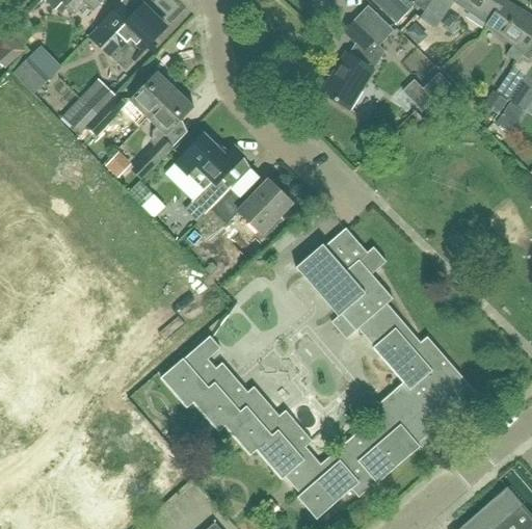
[(68,0),(70,6),(75,10),(84,0),(92,7),(99,0),(49,0),(55,5),(60,0),(68,0)]
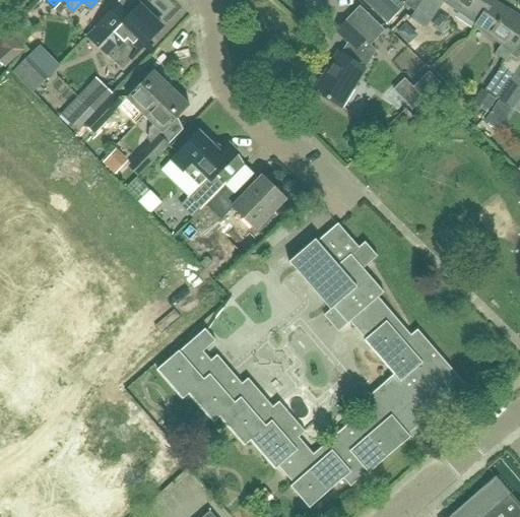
[(396,0),(365,0),(385,17),(393,9),(391,6),(396,0)]
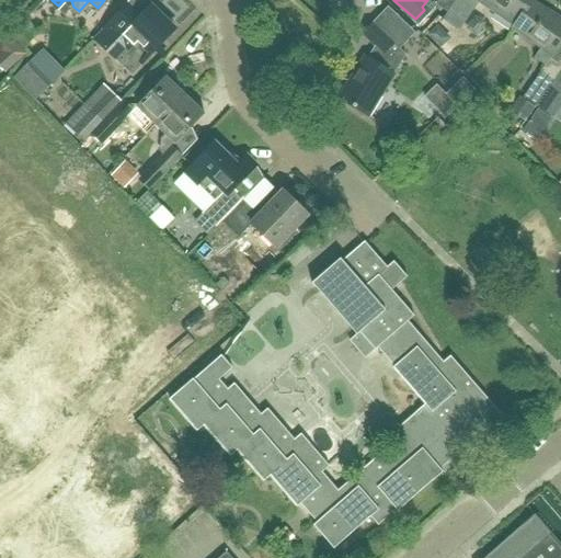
[(490,0),(518,19),(531,0),(490,0)]
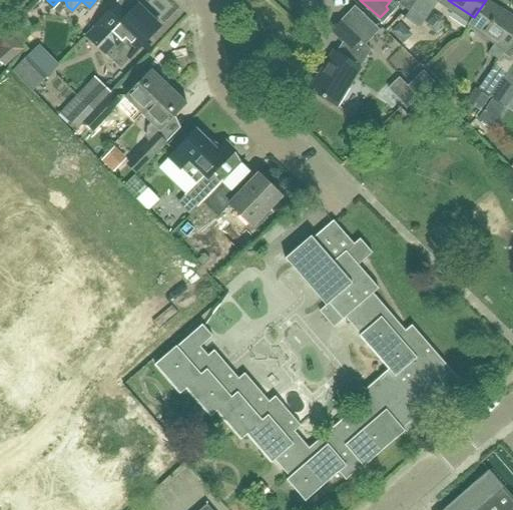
[(474,17),(470,23),(496,40),(488,51),(498,58),(496,62),(497,63),(480,88),(491,95),(512,61),(512,38),(512,37),(512,35),(512,15),(491,0),(486,0),(474,17)]
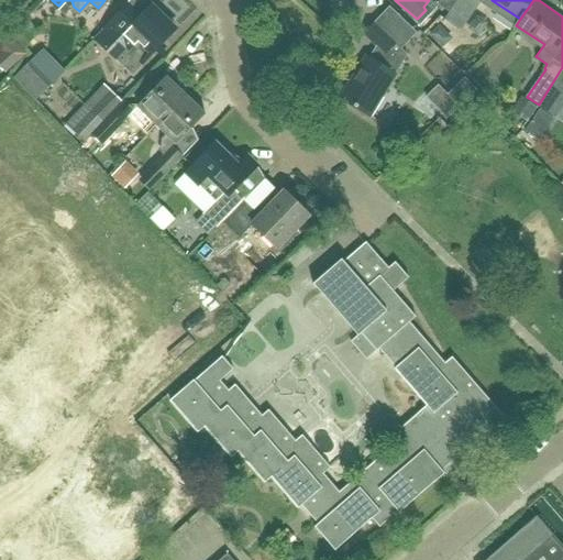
[(420,28),(393,2),(385,9),(382,13),(376,18),(405,43),(414,34),(420,28)]
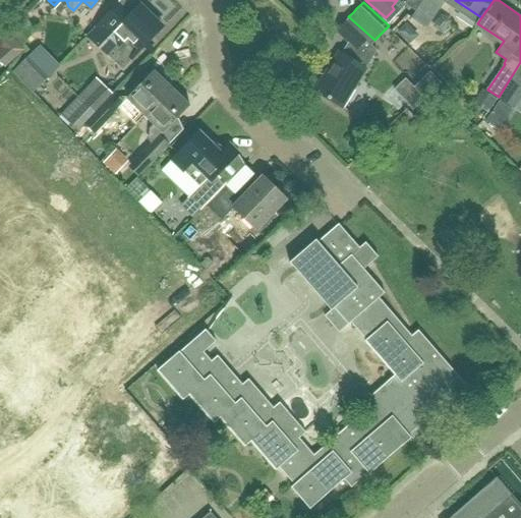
[(85,34),(107,55),(125,36),(138,48),(162,24),(139,3),(126,16),(114,4),(85,34)]
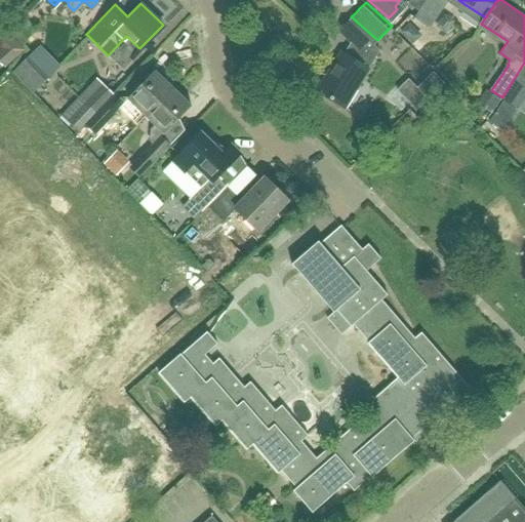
[(37,29),(25,16),(9,31),(22,43),(37,29)]
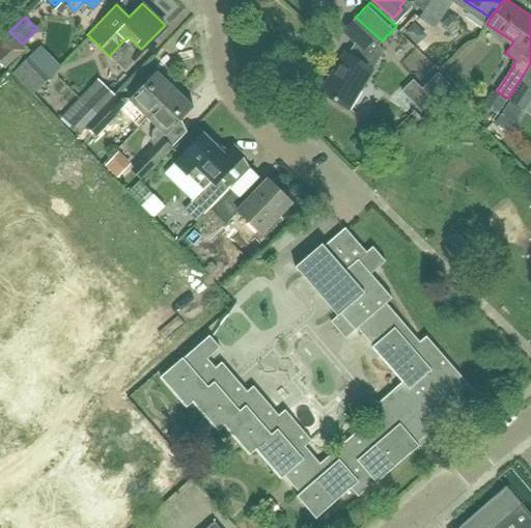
[(330,74),(320,90),(347,107),(371,67),(383,49),(378,44),(379,43),(355,19),(343,29),(358,44),(352,55),(344,51),(335,66),(337,67),(332,75),(330,74)]
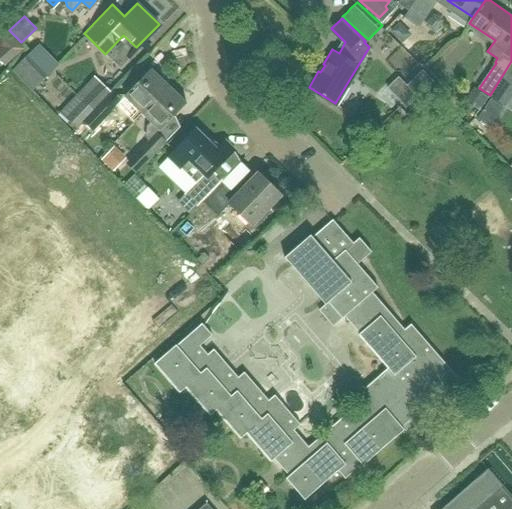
[(51,69),(31,49),(11,69),(31,88),(51,69)]
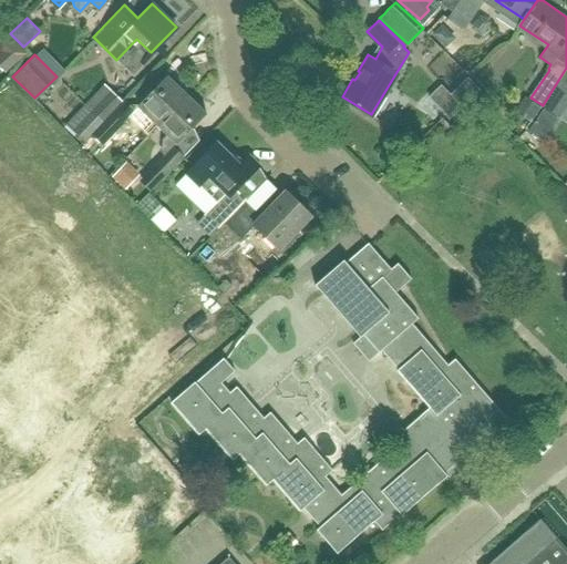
[(566,68),(543,105),(553,112),(566,91),(566,68)]
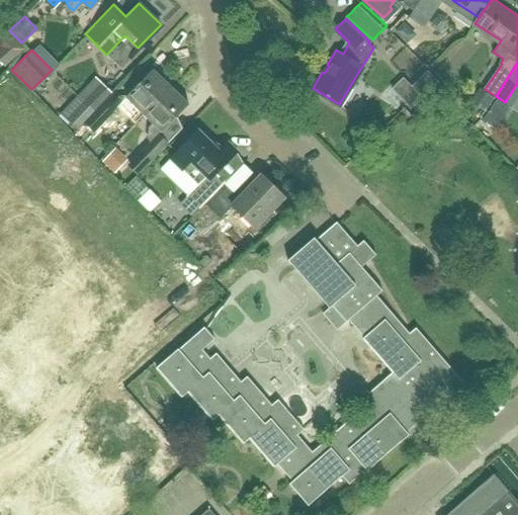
[(417,103),(399,64),(369,77),(386,116),(417,103)]
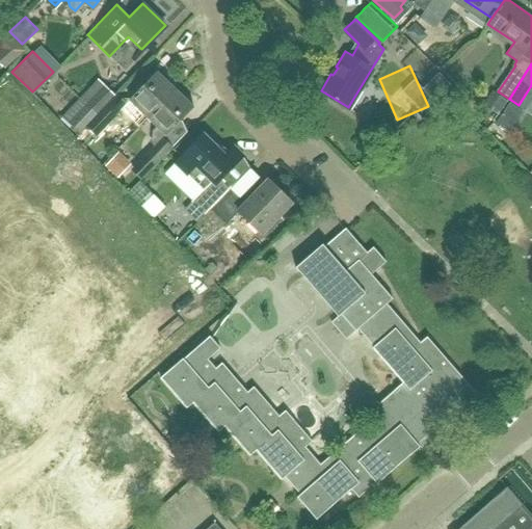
[(129,98),(147,114),(174,86),(156,70),(129,98)]
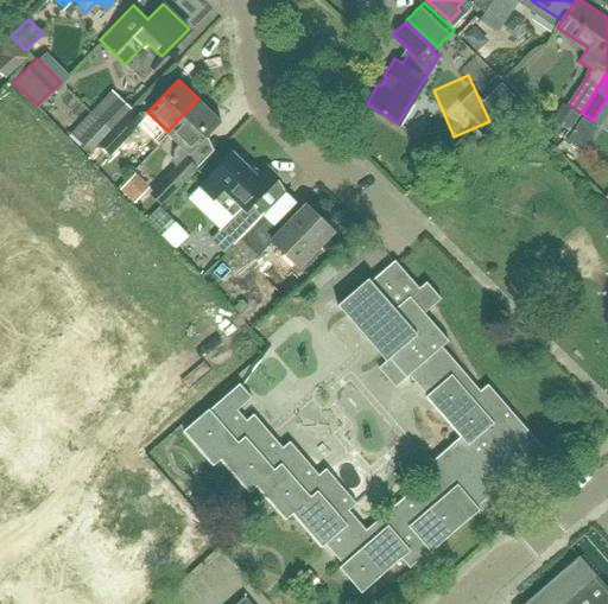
[(133,108),(113,89),(71,131),(93,151),(99,144),(109,153),(144,116),(134,107),(133,108)]
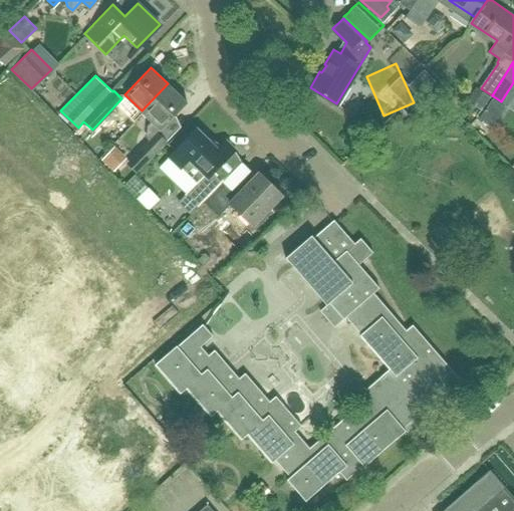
[(168,83),(142,110),(160,129),(186,101),(168,83)]
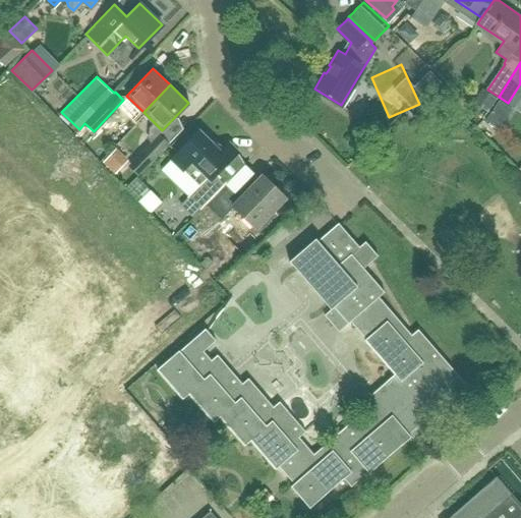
[(219,150),(198,129),(170,157),(197,183),(186,195),(198,208),(225,181),(217,173),(238,151),(228,140),(219,150)]
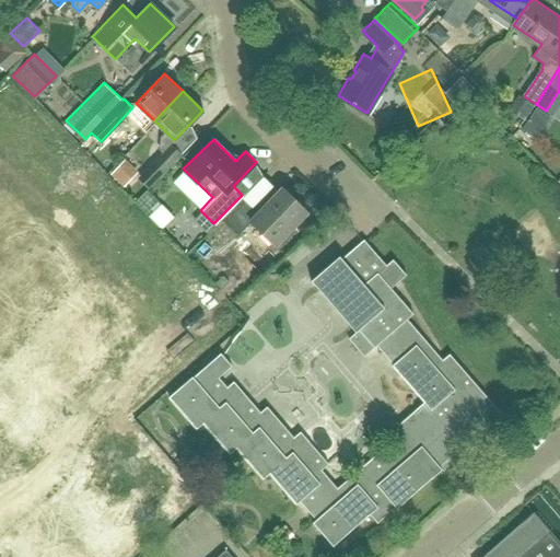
[(138,177),(148,187),(181,153),(171,143),(138,177)]
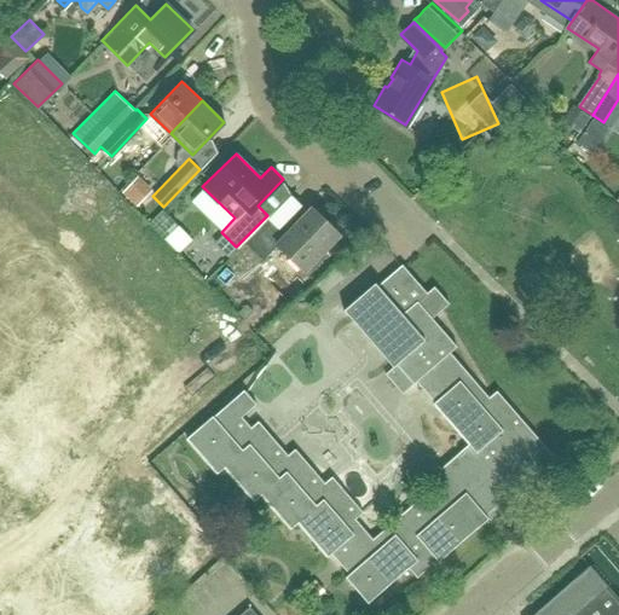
[(138,192),(150,177),(138,167),(126,183),(138,192)]
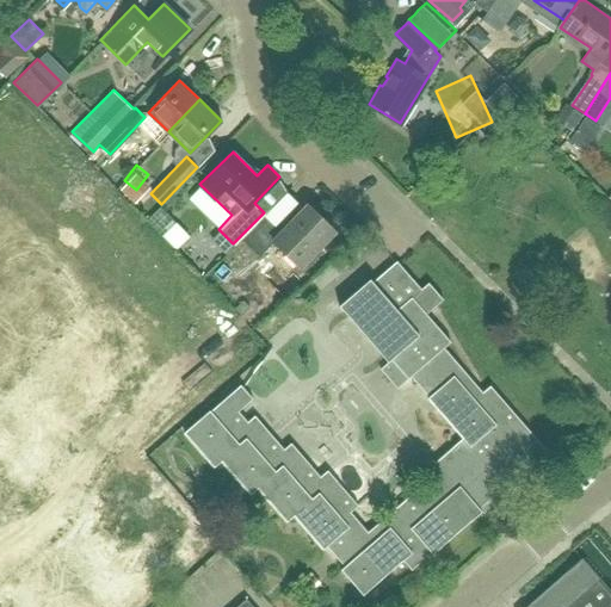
[(300,266),(334,230),(307,204),(282,230),(265,214),(242,236),(259,252),(272,240),(300,266)]
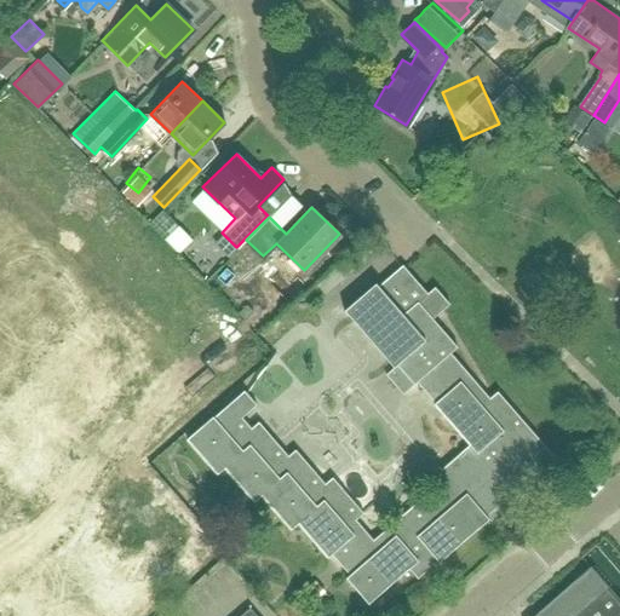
[(178,213),(166,224),(204,265),(227,246),(213,231),(204,241),(178,213)]
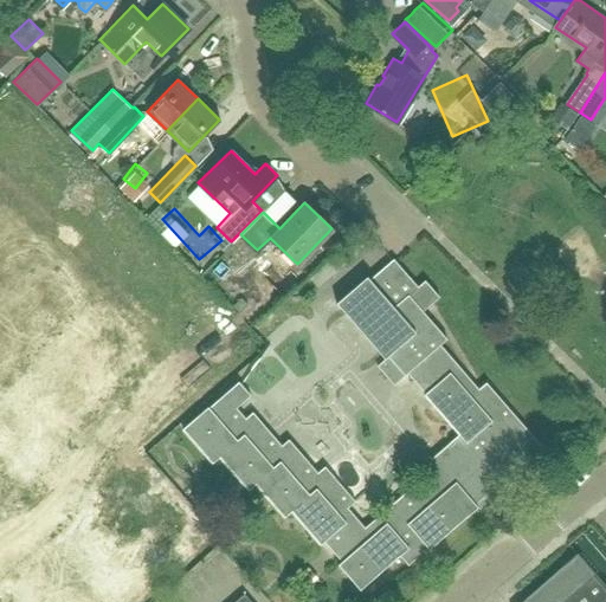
[(133,218),(122,228),(129,235),(140,225),(133,218)]
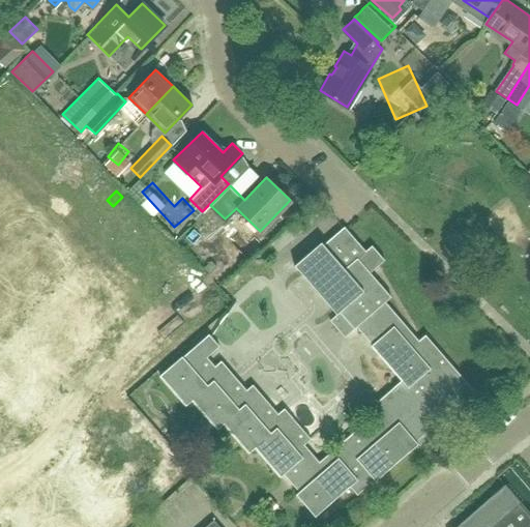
[(122,197),(113,206),(119,212),(128,203),(122,197)]
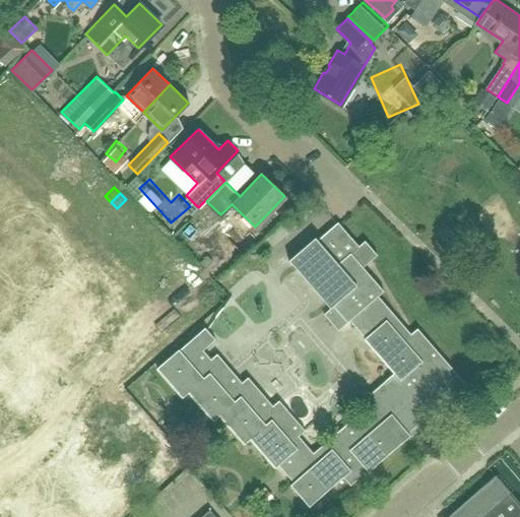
[(144,218),(135,227),(141,233),(150,224),(144,218)]
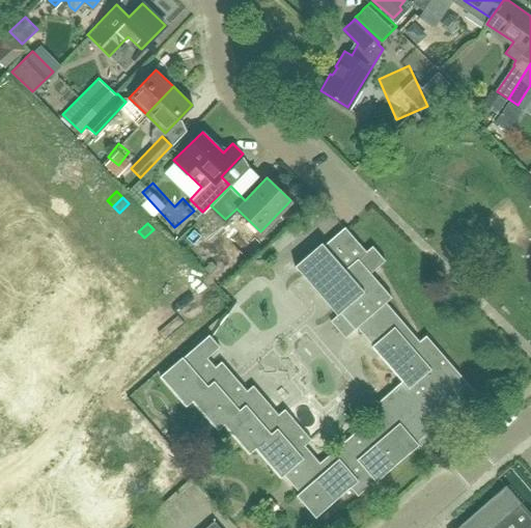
[(416,441),(474,390),(425,334),(419,339),(386,301),(391,296),(369,271),(378,262),(379,264),(385,259),(372,245),(365,250),(344,225),(325,244),(323,241),(296,264),(339,312),(330,321),(344,337),(357,326),(372,343),(371,344),(402,380),(368,410),(372,415),(319,462),(304,445),(311,439),(284,408),(279,413),(253,385),(248,389),(222,360),(216,366),(207,358),(220,346),(210,334),(163,377),(188,405),(192,400),(219,429),(224,424),(250,453),(255,448),(281,477),(283,475),(298,492),(295,494),(315,517),(316,516),(315,515),(350,485),(357,494),(374,479),(375,480),(418,444),(416,441)]
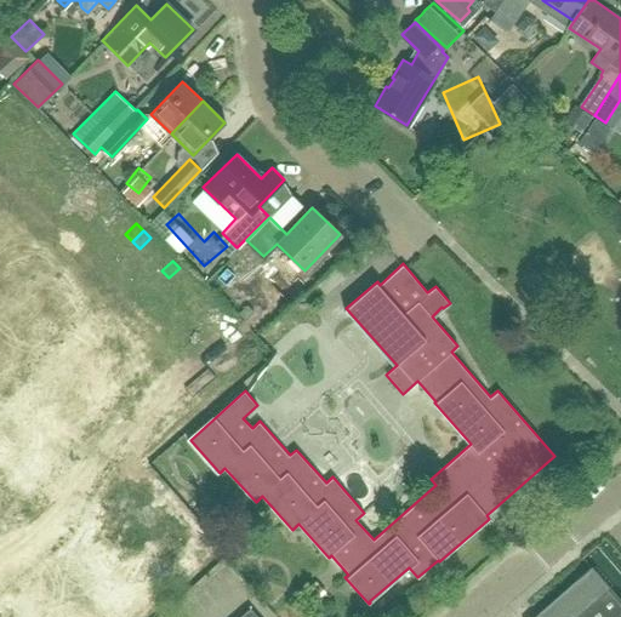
[(180,268),(169,278),(176,286),(187,275),(180,268)]
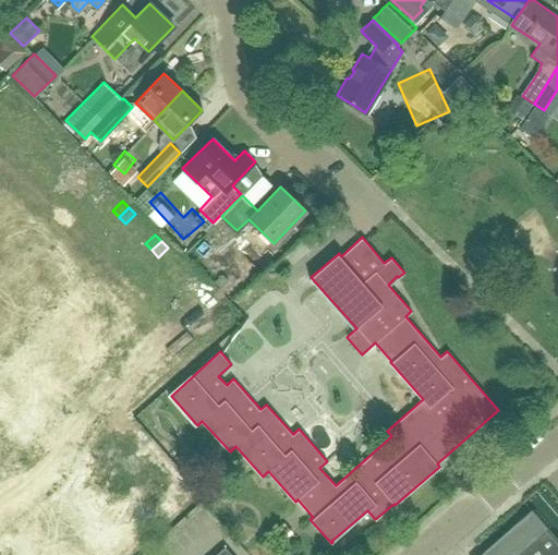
[(189,267),(179,277),(185,284),(195,274),(189,267)]
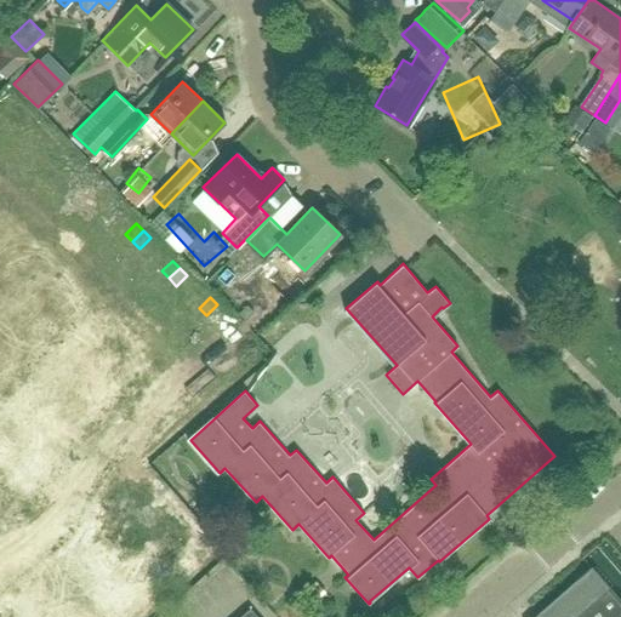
[(107,303),(77,333),(95,352),(126,321),(107,303)]
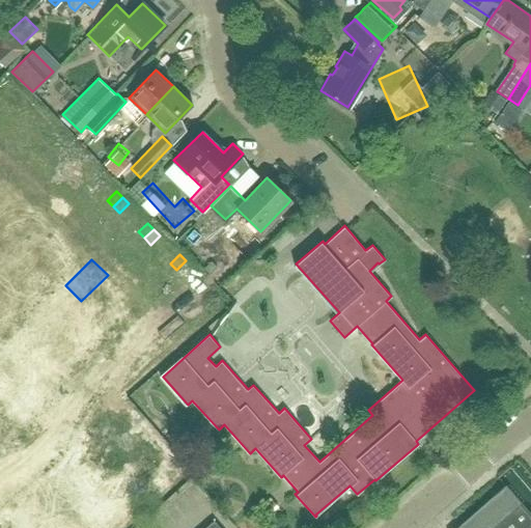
[(186,260),(176,270),(183,276),(192,267),(186,260)]
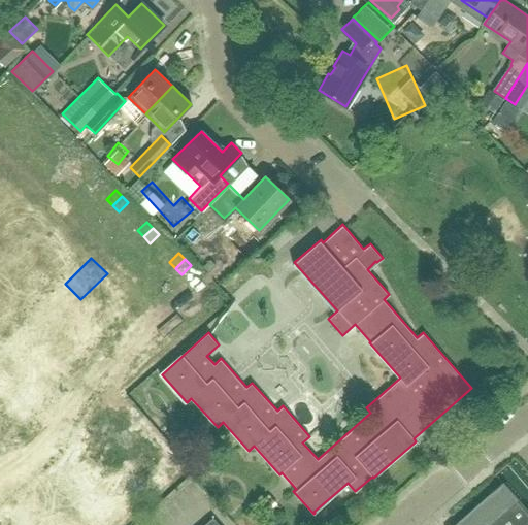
[(107,273),(80,299),(96,316),(123,289),(107,273)]
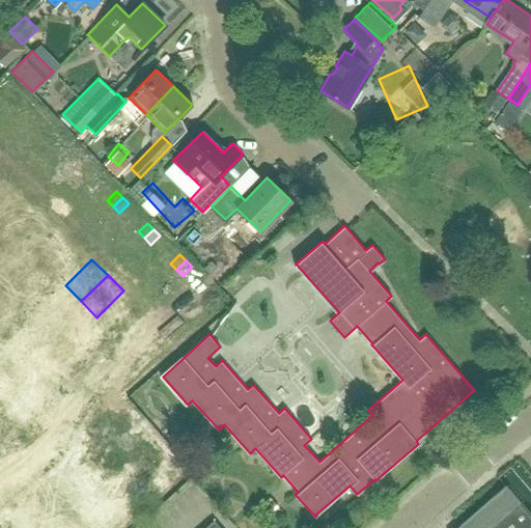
[(201,277),(192,285),(198,292),(207,283),(201,277)]
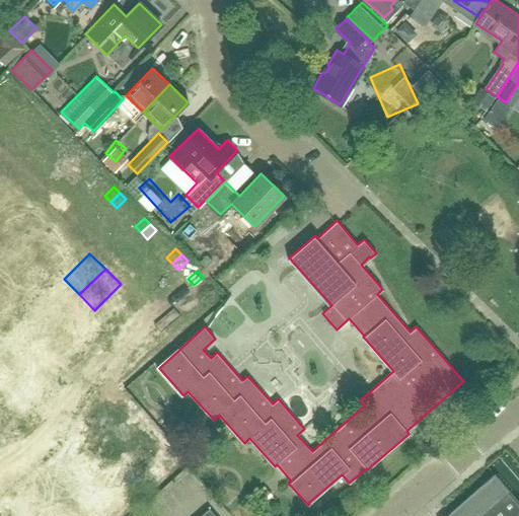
[(518,515),(518,480),(504,463),(442,515),(518,515)]
